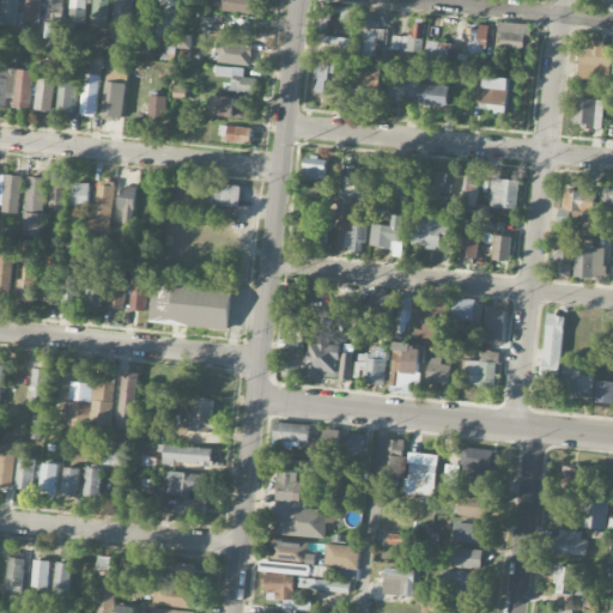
[(18,0),(2,0),(0,23),(17,24),(18,0)]
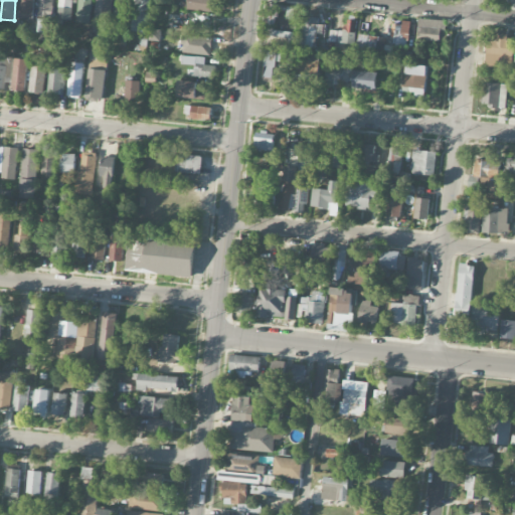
[(34,0),(21,0),(21,14),(34,14),(34,0)]
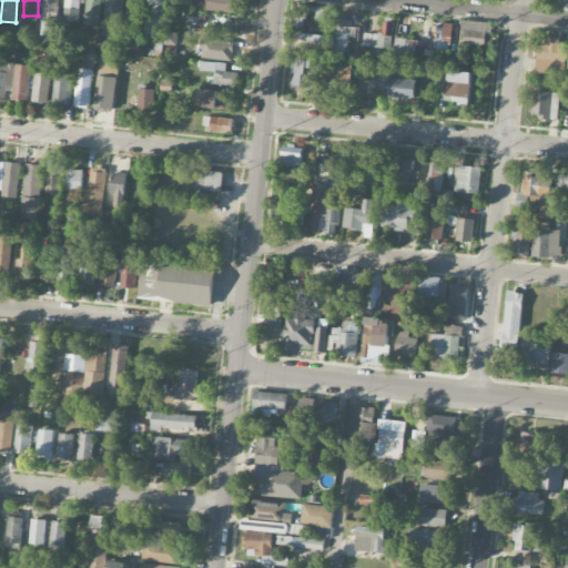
[(42,0),(43,19),(59,19),(59,0),(42,0)]
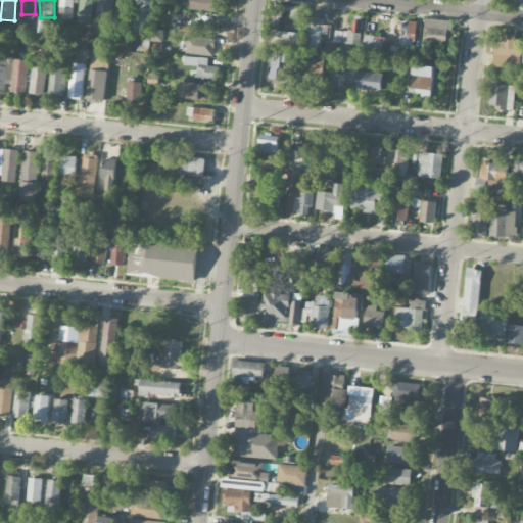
[(59,0),(57,24),(69,25),(72,0),(59,0)]
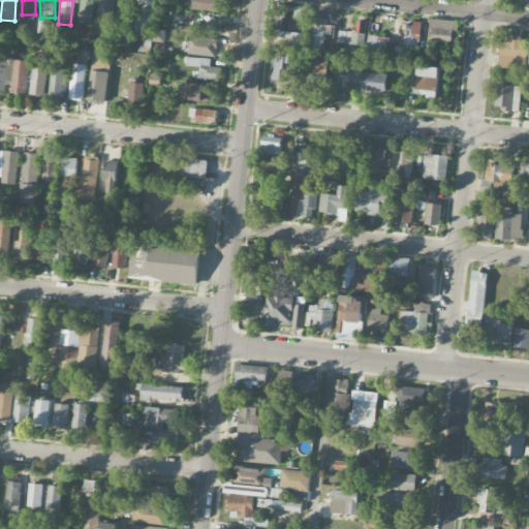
[(94,0),(80,0),(80,24),(93,24),(94,0)]
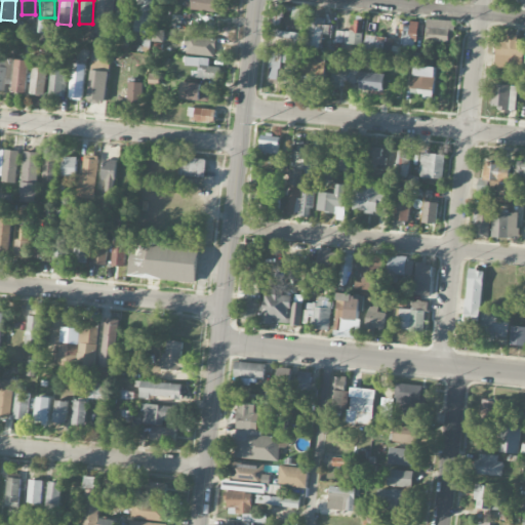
[(96,0),(95,33),(113,34),(114,0),(96,0)]
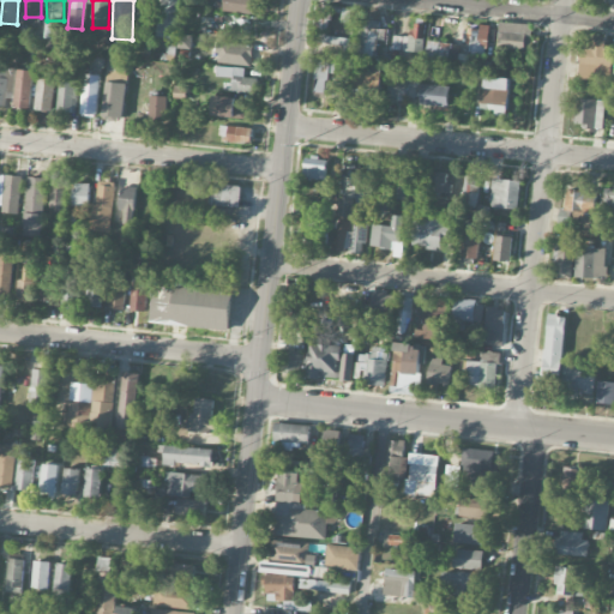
[(151,0),(138,0),(138,22),(151,23),(151,0)]
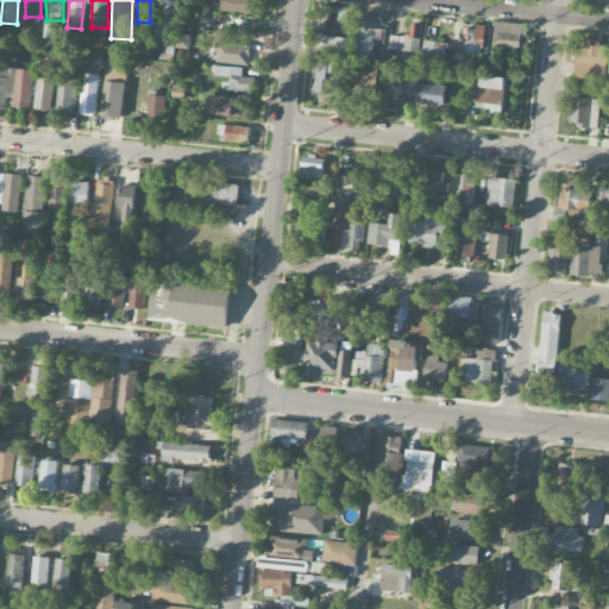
[(175,38),(177,0),(157,0),(156,37),(175,38)]
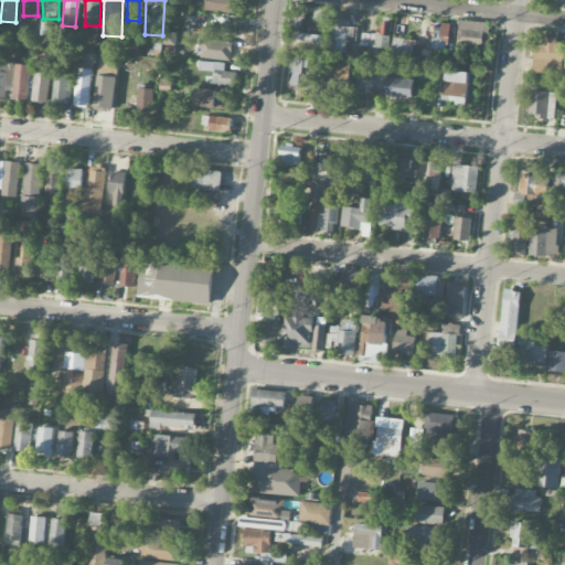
[(206,0),(206,11),(237,12),(237,0),(206,0)]
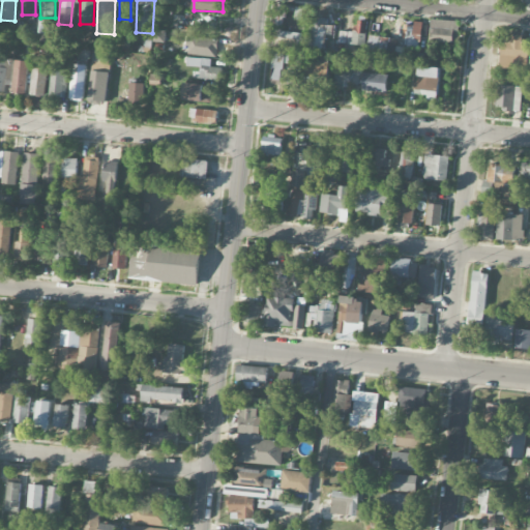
[(308,7),(280,5),(277,37),(306,39),(308,7)]
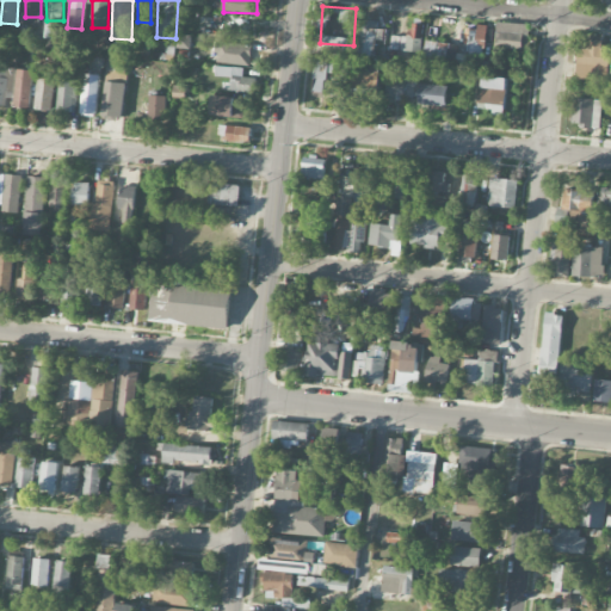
[(377,20),(358,19),(356,54),(376,55),(376,39),(384,41),(384,29),(377,29),(377,20)]
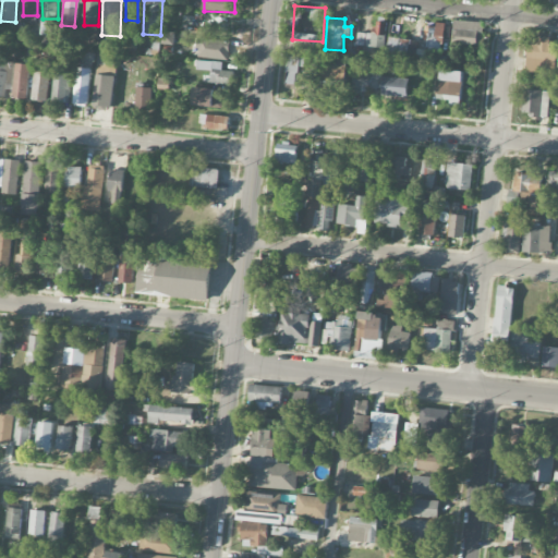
[(52,21),(41,20),(41,29),(52,29),(52,21)]
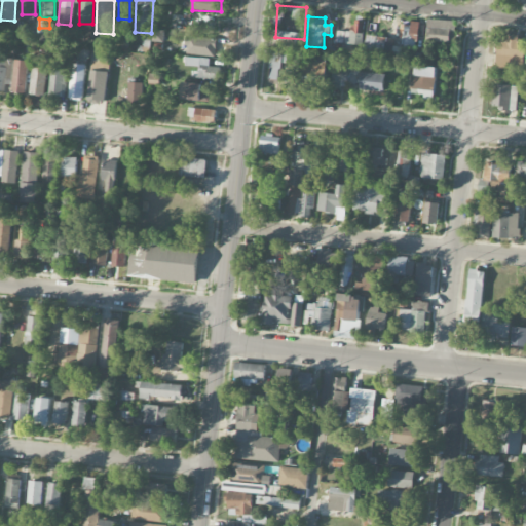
[(418,22),(410,22),(410,25),(401,25),(400,48),(417,48),(418,22)]
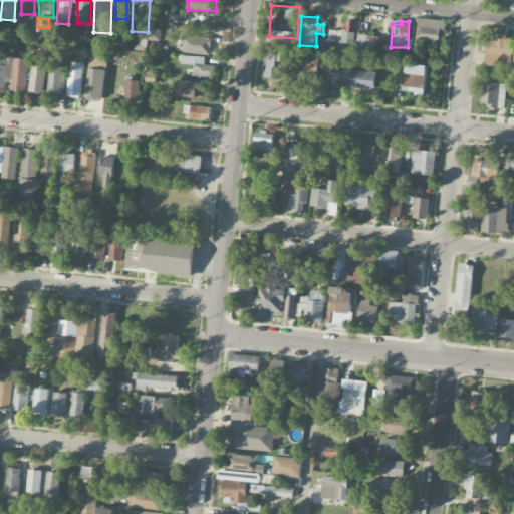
[(418,41),(443,41),(443,21),(418,21),(418,41)]
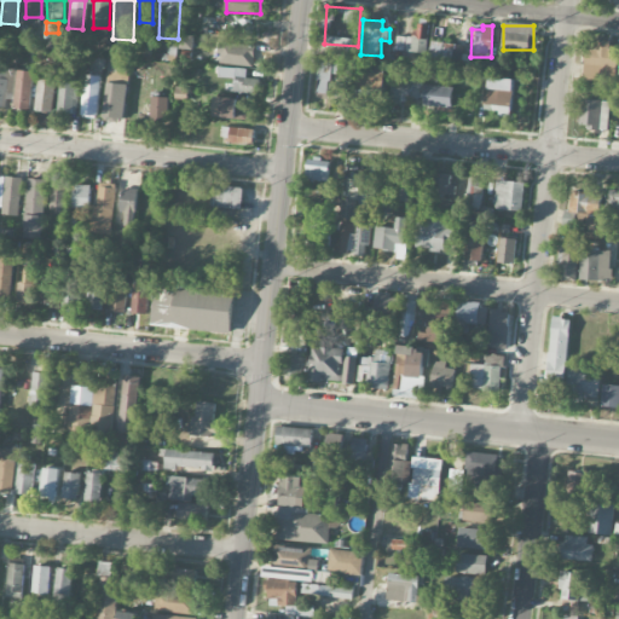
[(416,28),(416,38),(397,36),(397,51),(424,52),(426,28),(416,28)]
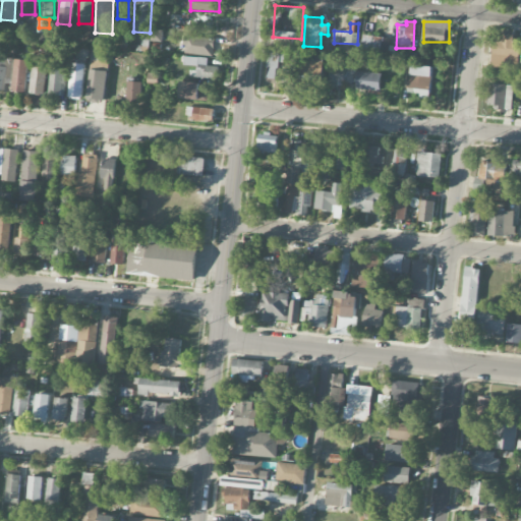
[(184,54),(213,55),(214,37),(184,36),(184,54)]
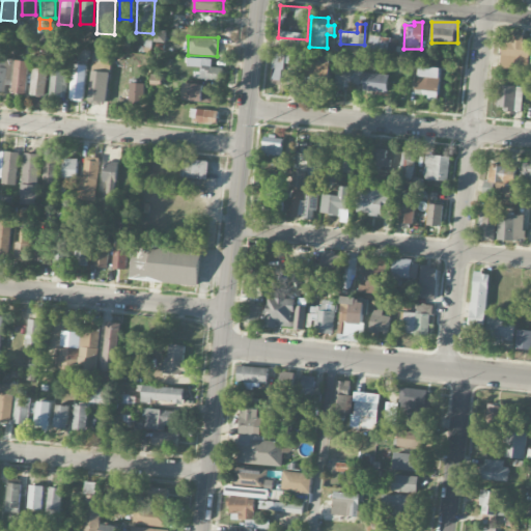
[(396,37),(370,36),(369,55),(396,57),(396,37)]
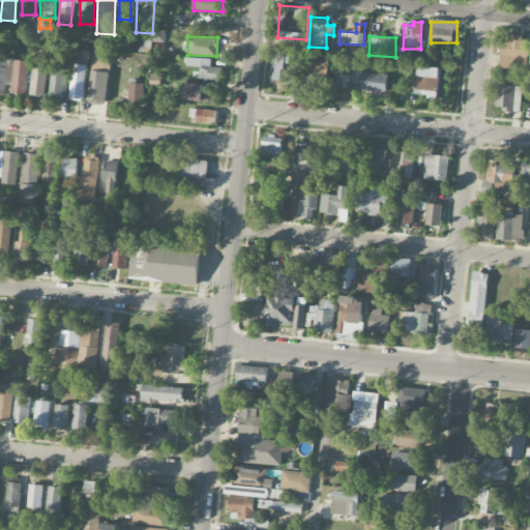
[(500,66),(528,68),(529,37),(513,37),(513,40),(502,39),(500,66)]
